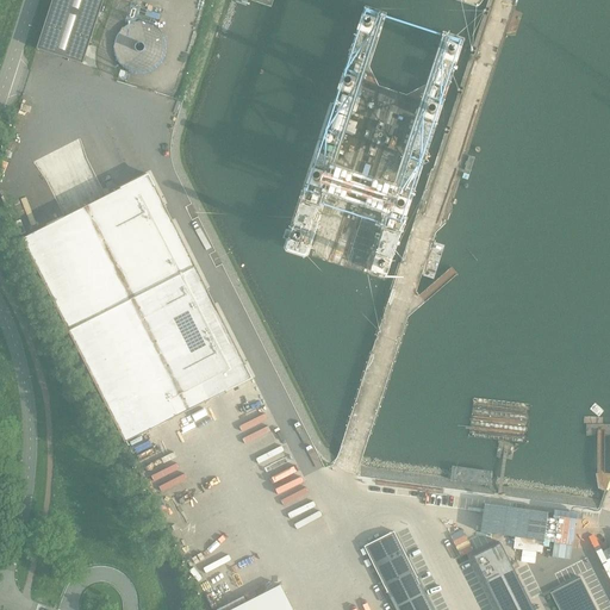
[(103,0),(53,0),(37,49),(82,64),(103,0)]
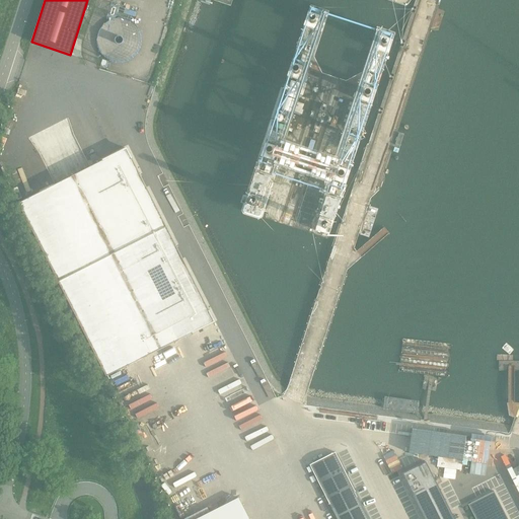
[(128,60),(129,41),(116,40),(116,51),(112,51),(112,59),(128,60)]
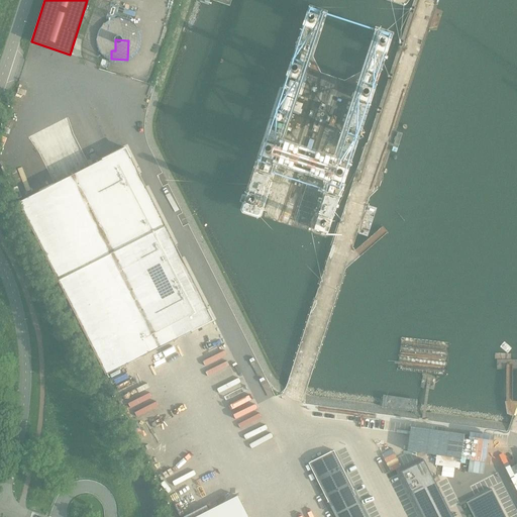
[(101,125),(57,144),(64,162),(108,142),(101,125)]
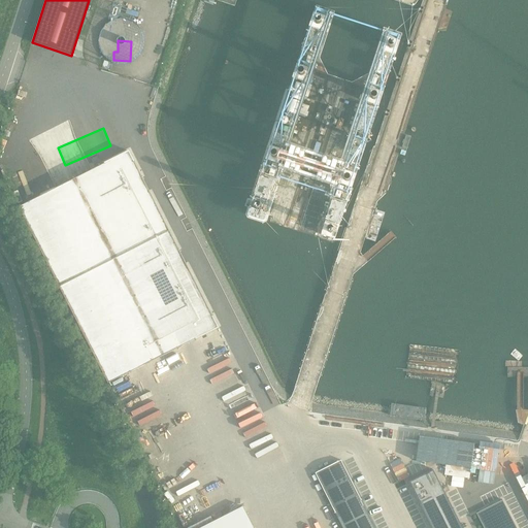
[(129,152),(19,207),(108,384),(218,328),(129,152)]
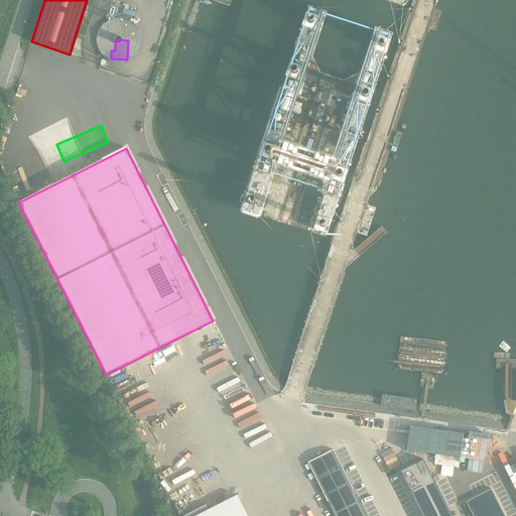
[(335,515),(366,515),(334,450),(308,463),(335,515)]
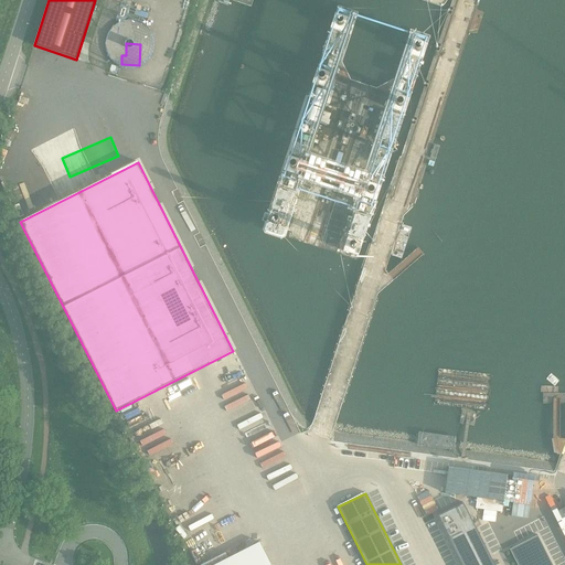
[(437,515),(461,564),(493,564),(464,503),(437,515)]
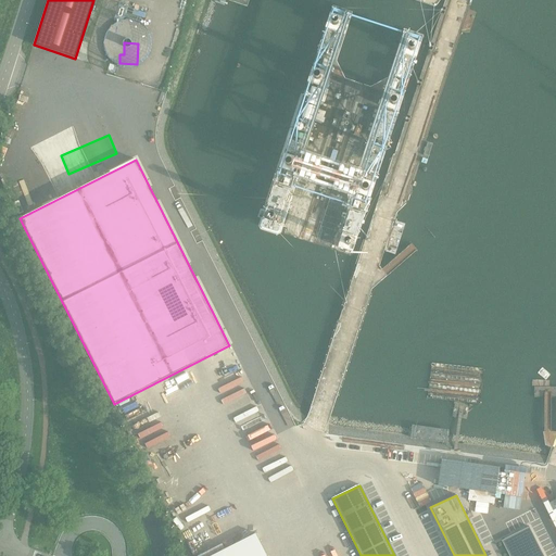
[(503,541),(510,555),(543,555),(530,528),(503,541)]
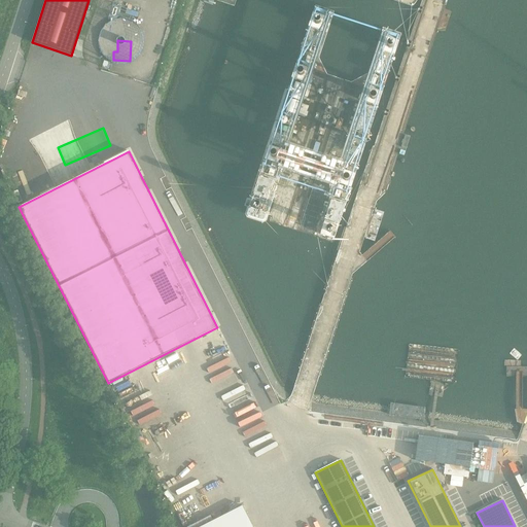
[(201,526),(252,526),(243,506),(201,526)]
